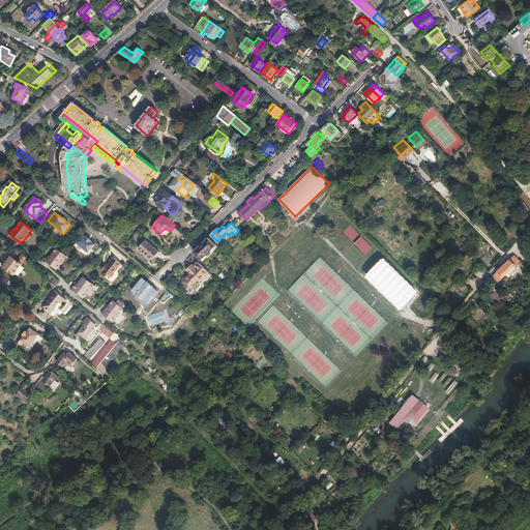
[(82,235),(76,244),(88,254),(91,253),(92,251),(91,248),(94,245),(91,242),(91,241),(86,237),(85,238),(82,235)]
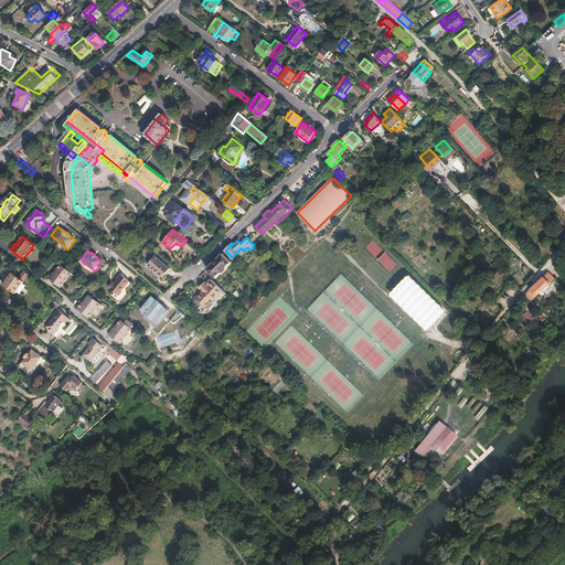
[(215,277),(232,262),(223,253),(208,269),(215,277)]
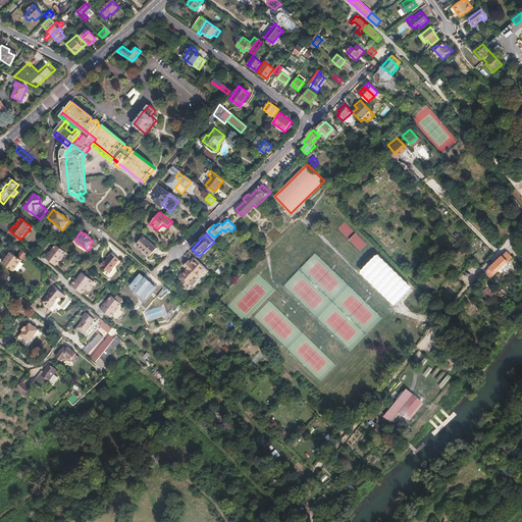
[(349,240),(360,250),(366,245),(355,233),(349,240)]
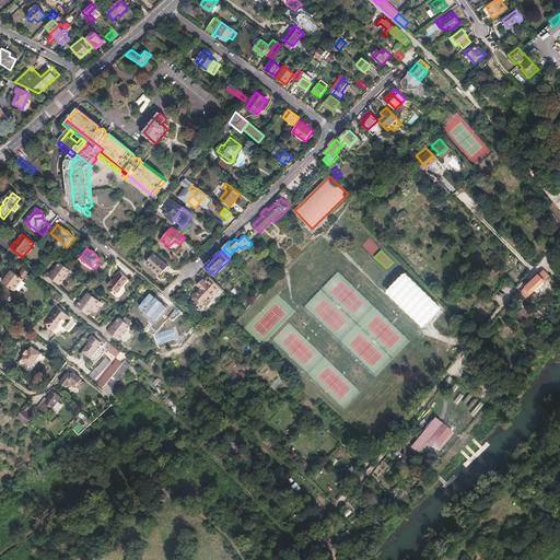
[(147,263),(161,275),(168,266),(153,254),(147,263)]
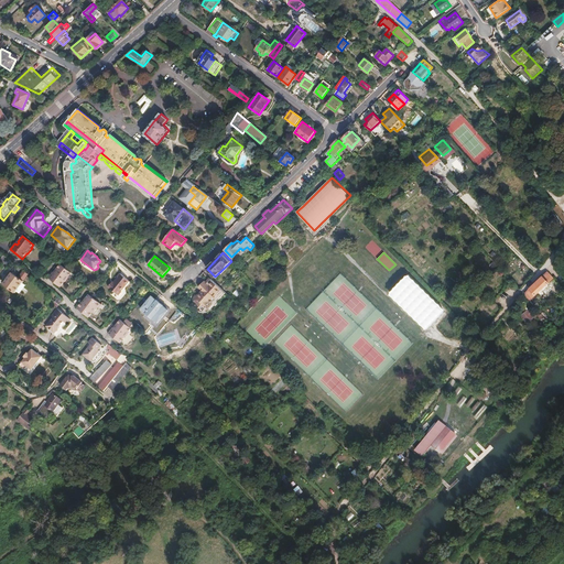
[(57,273),(55,275),(54,274),(53,274),(49,280),(61,289),(65,283),(66,284),(69,279),(72,275),(65,270),(61,267),(56,272),(57,273)]
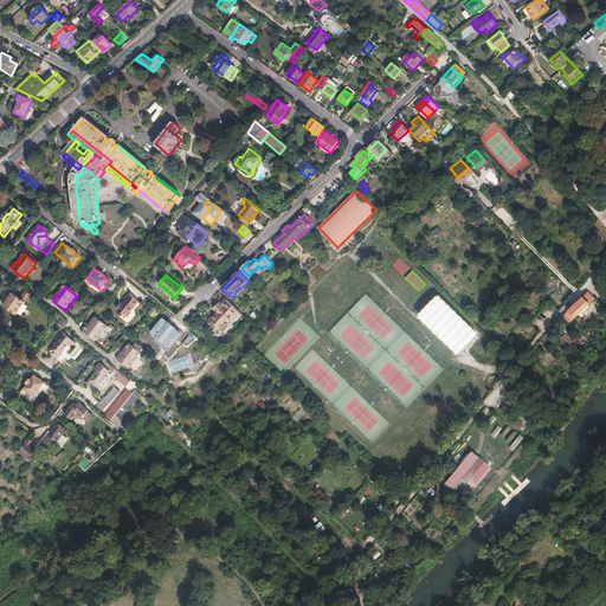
[(185,289),(182,288),(174,297),(176,298),(185,289)]
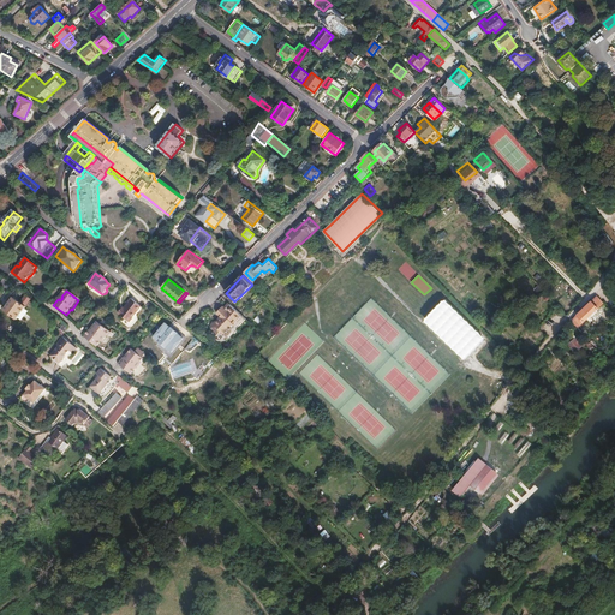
[(25,296),(19,303),(24,306),(30,299),(25,296)]
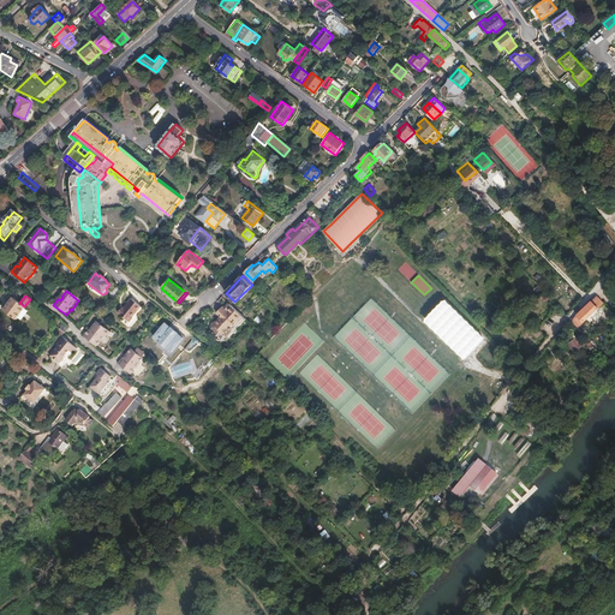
[(597,297),(572,321),(583,333),(586,329),(581,324),(601,306),(605,311),(607,310),(608,311),(609,310),(597,297)]
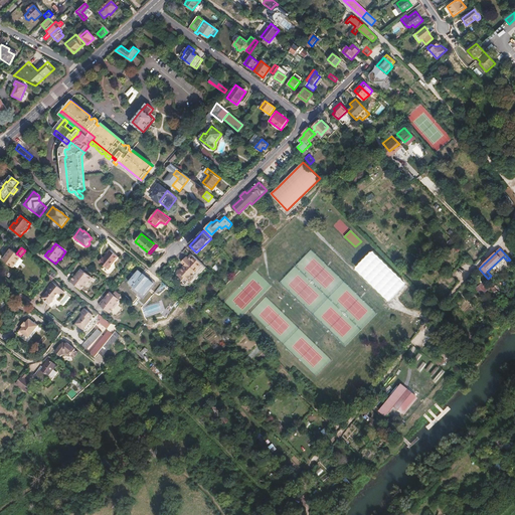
[(21,258),(20,256),(16,253),(10,249),(3,260),(14,268),(15,267),(17,269),(23,261),(20,259),(21,258)]
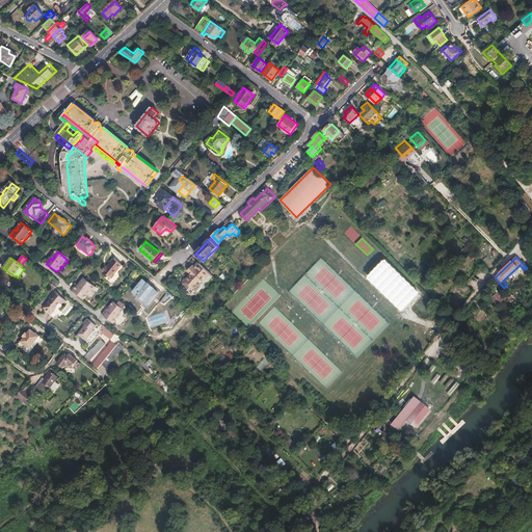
[(121,267),(112,260),(109,264),(110,264),(106,269),(105,270),(104,269),(102,273),(111,281),(114,277),(114,276),(121,267)]
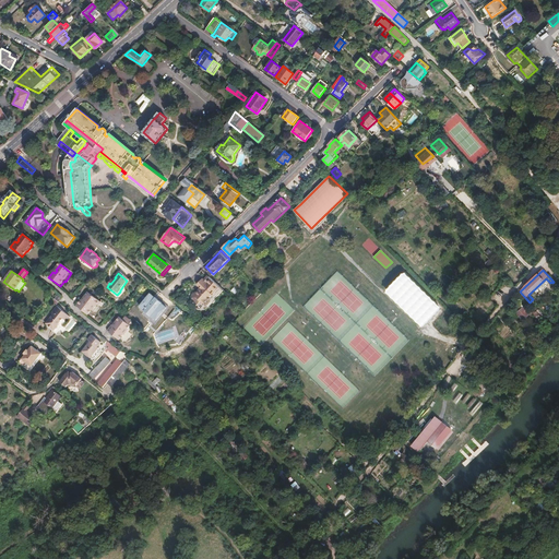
[(197,300),(195,301),(201,306),(204,302),(209,307),(214,301),(213,300),(216,296),(217,297),(224,290),(213,281),(209,275),(204,280),(203,278),(198,284),(201,287),(194,294),(197,300)]
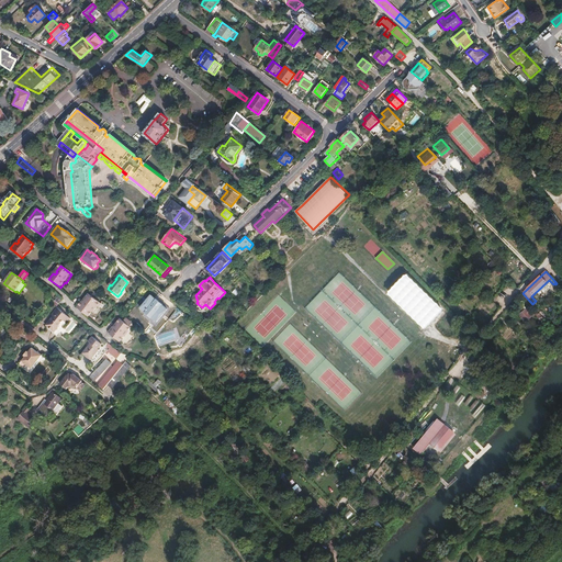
[(503,291),(496,299),(505,306),(512,300),(503,291)]
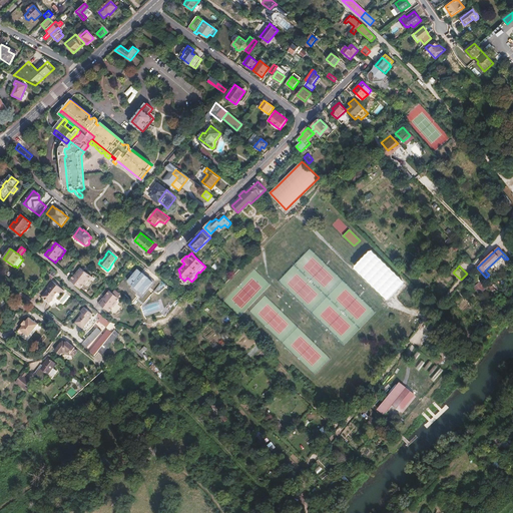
[(191,282),(187,278),(184,281),(182,283),(185,286),(191,285),(197,278),(198,279),(201,276),(201,275),(207,268),(205,267),(199,273),(198,272),(195,276),(196,277),(191,282)]
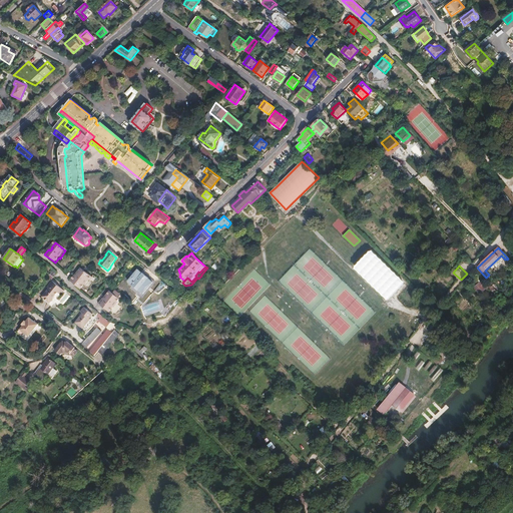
[(142,273),(138,269),(128,281),(133,285),(139,290),(144,294),(153,282),(149,278),(143,273),(142,273)]
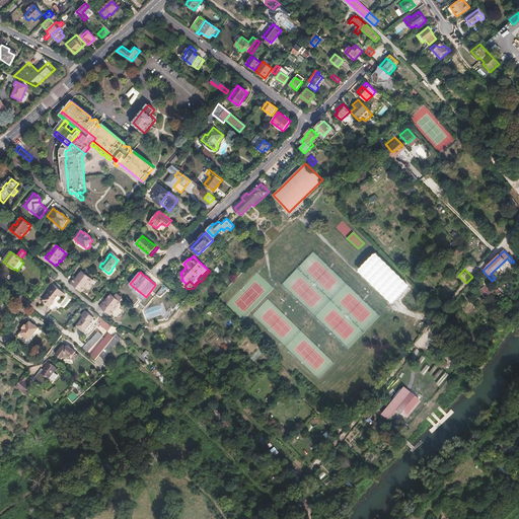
[(75,281),(71,286),(82,294),(85,289),(86,290),(90,286),(91,286),(93,283),(81,274),(75,281)]
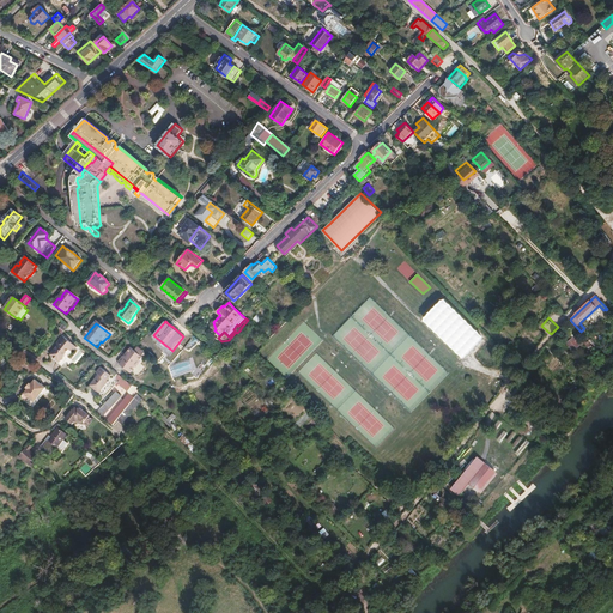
[(62,337),(58,343),(60,344),(58,347),(50,356),(60,363),(65,357),(65,356),(70,351),(71,352),(76,347),(62,337)]
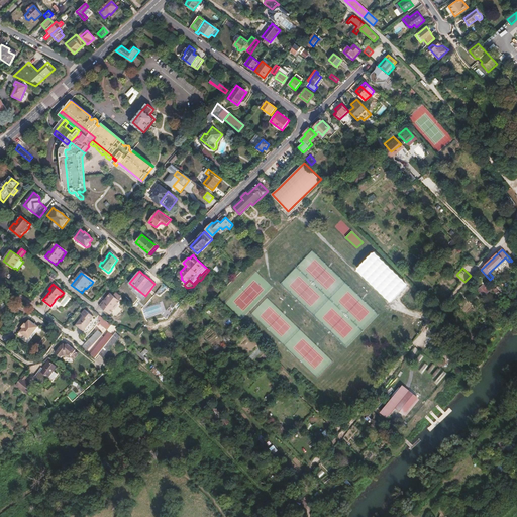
[(484,292),(481,288),(479,290),(485,297),(488,294),(485,291),(484,292)]
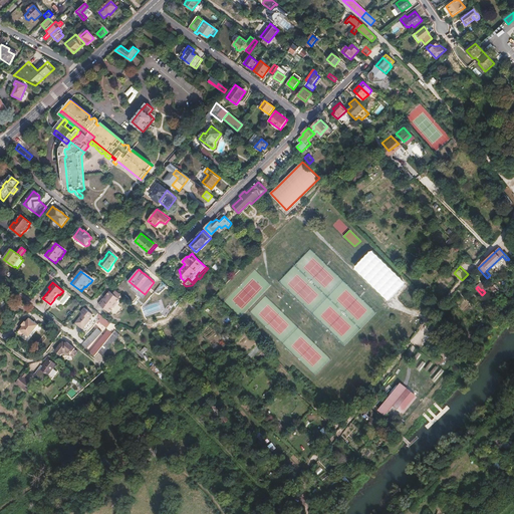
[(110,293),(105,298),(106,299),(104,301),(103,300),(99,304),(110,313),(114,308),(114,309),(118,304),(117,303),(120,301),(118,299),(112,294),(110,293)]
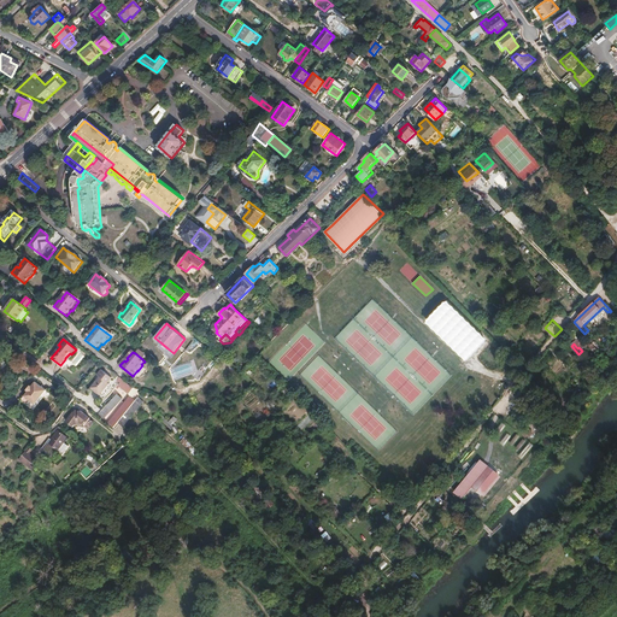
[(99,399),(100,397),(109,387),(106,386),(111,381),(98,370),(93,376),(98,380),(89,391),(99,399)]
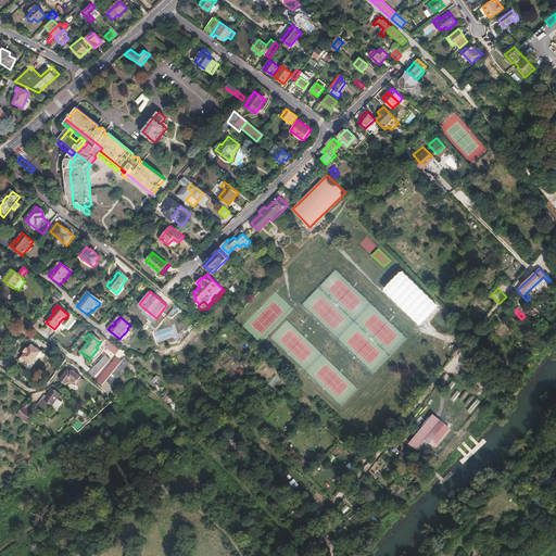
[(121,361),(127,353),(122,352),(109,342),(104,346),(108,349),(105,351),(108,352),(109,350),(117,356),(119,359),(121,361)]
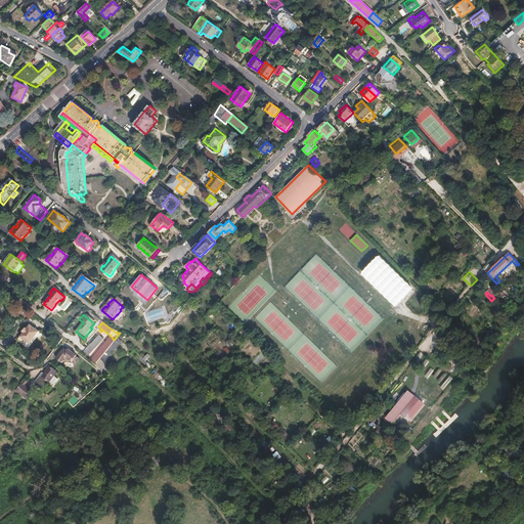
[(30,345),(39,333),(29,325),(26,330),(25,329),(22,333),(23,334),(18,339),(18,342),(20,344),(24,343),(25,341),(30,345)]
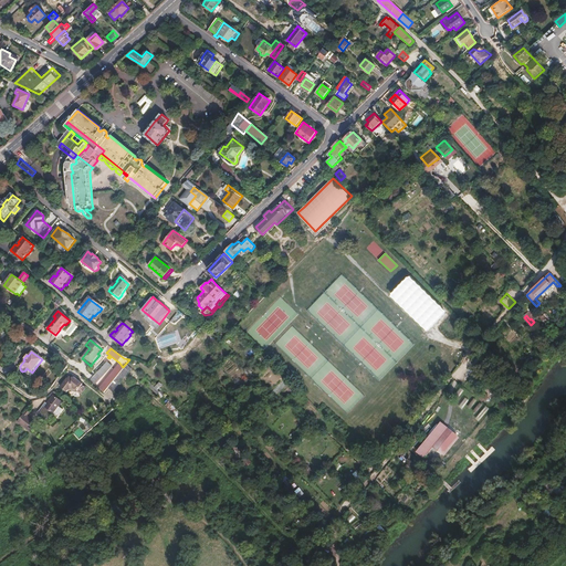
[(102,357),(100,355),(92,364),(94,366),(102,357)]
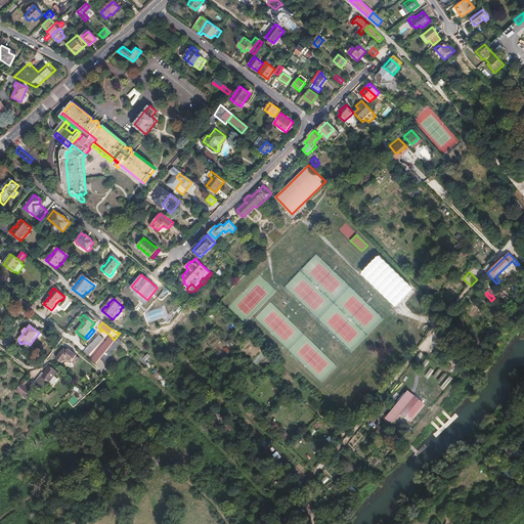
[(100,335),(83,353),(87,356),(104,339),(100,335)]
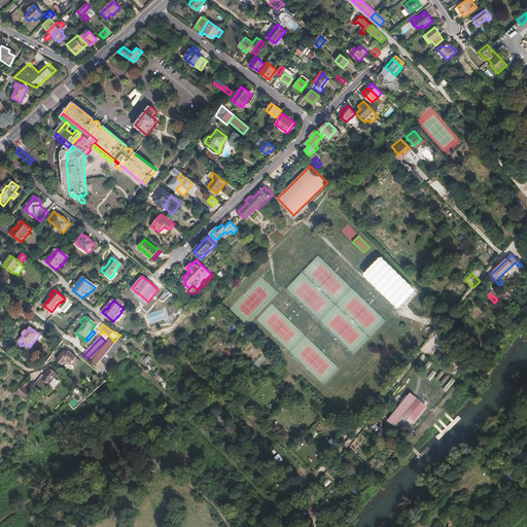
[(114,348),(117,345),(114,342),(113,341),(93,362),(98,366),(101,362),(114,348)]
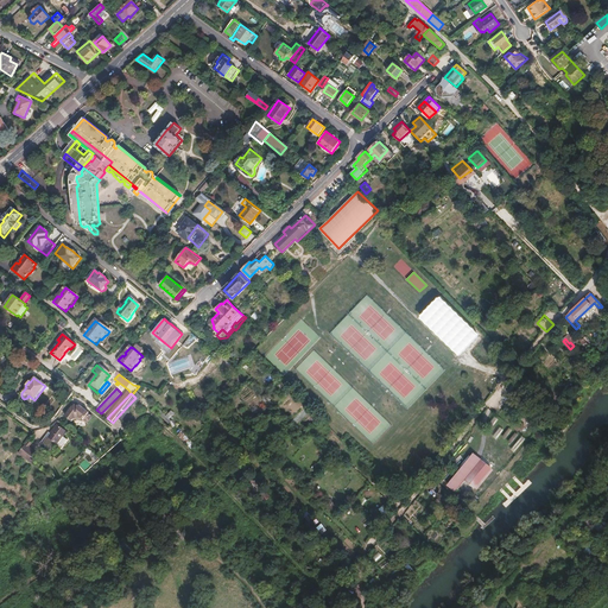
[(121,422),(137,405),(132,401),(116,418),(121,422)]
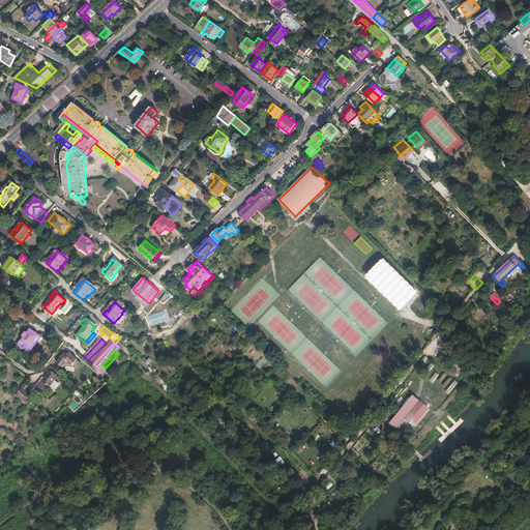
[(56,362),(62,366),(63,364),(69,363),(71,365),(77,359),(68,353),(62,353),(56,362)]
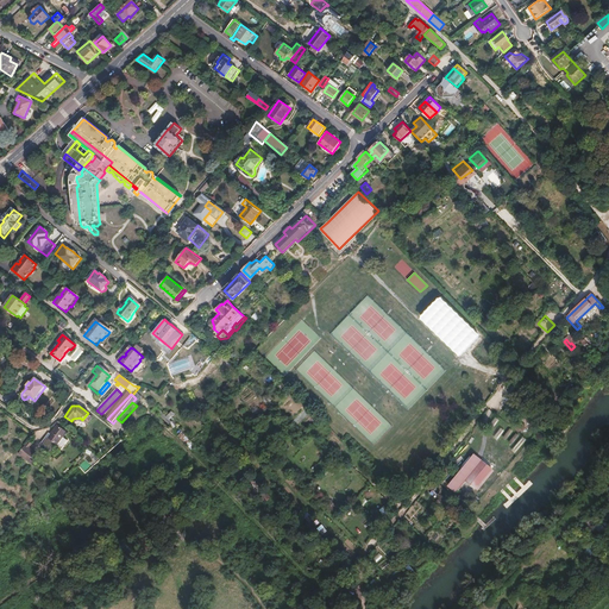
[(161,410),(158,413),(170,426),(174,424),(161,410)]
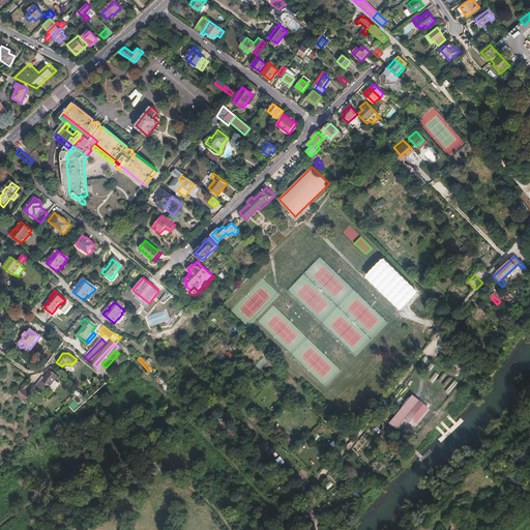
[(57,377),(49,371),(41,381),(41,382),(37,387),(43,391),(48,386),(53,389),(57,384),(54,381),(57,377)]
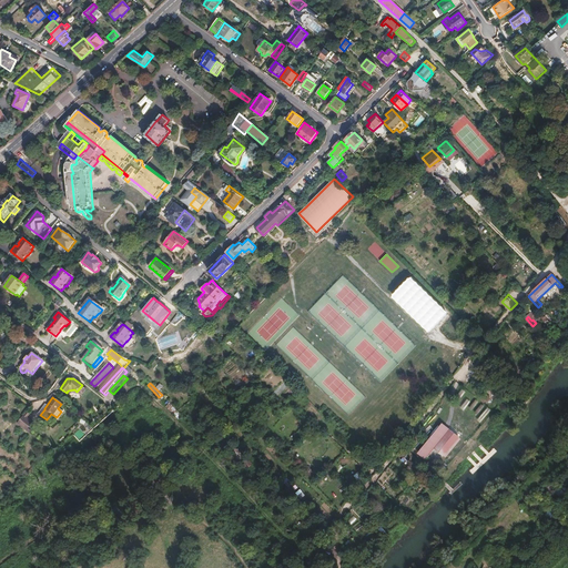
[(179,417),(182,413),(170,405),(166,409),(179,417)]
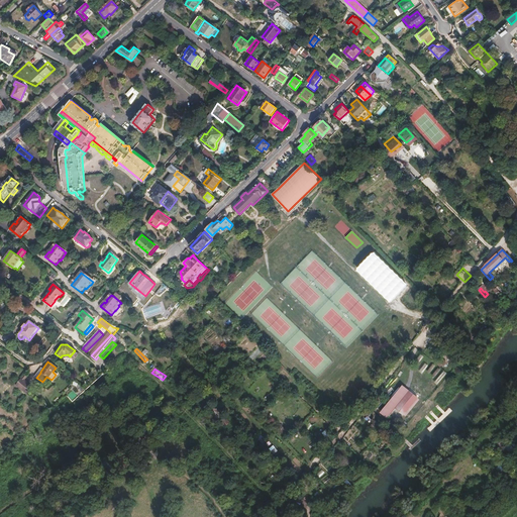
[(16,386),(22,391),(25,388),(29,383),(23,379),(16,386)]
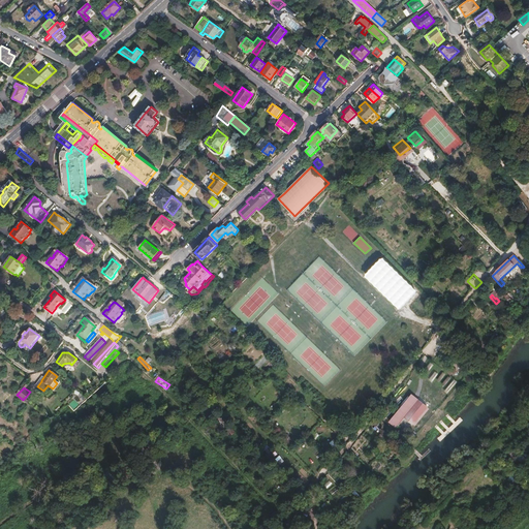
[(431,407),(413,394),(391,422),(396,428),(405,417),(415,426),(431,407)]
